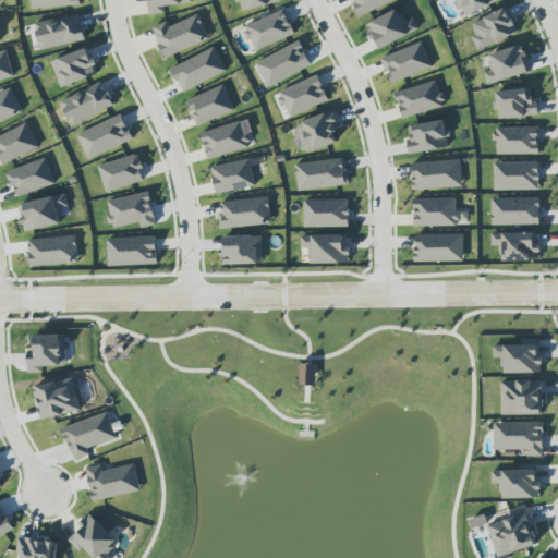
[(146,0),(148,15),(166,13),(165,5),(193,2),(192,0),(146,0)]
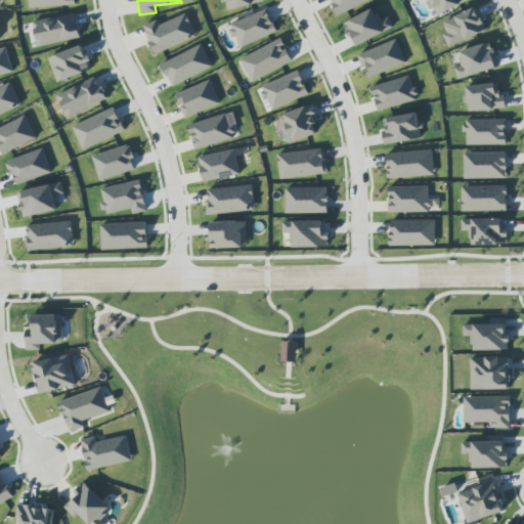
[(262,1),(261,0),(224,0),(228,11),(262,1)]
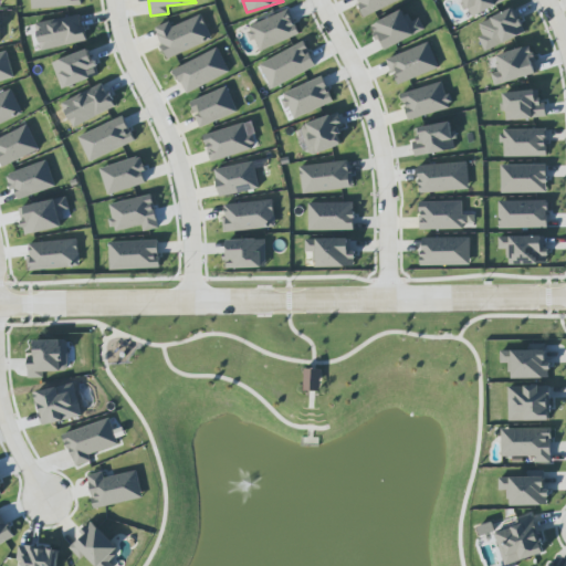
[(399,0),(365,17),(358,3),(360,3),(358,0),(399,0)]
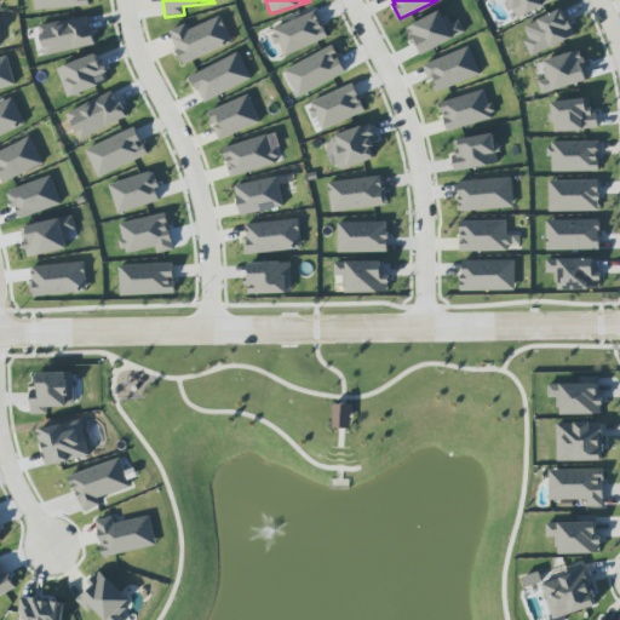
[(506,0),(517,19),(556,0),(506,0)]
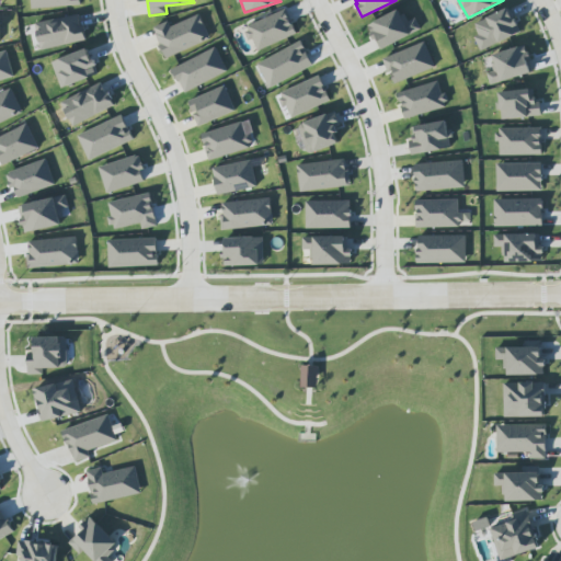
[(473,23),(479,35),(474,36),(481,50),(521,34),(510,8),(473,23)]
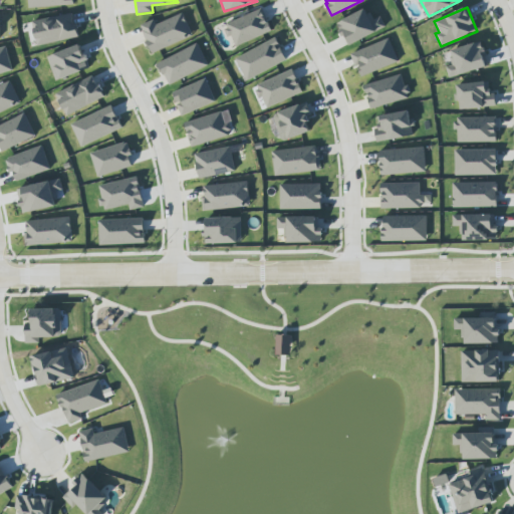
[(381,16),(373,20),(367,9),(337,23),(348,46),(387,27),(381,16)]
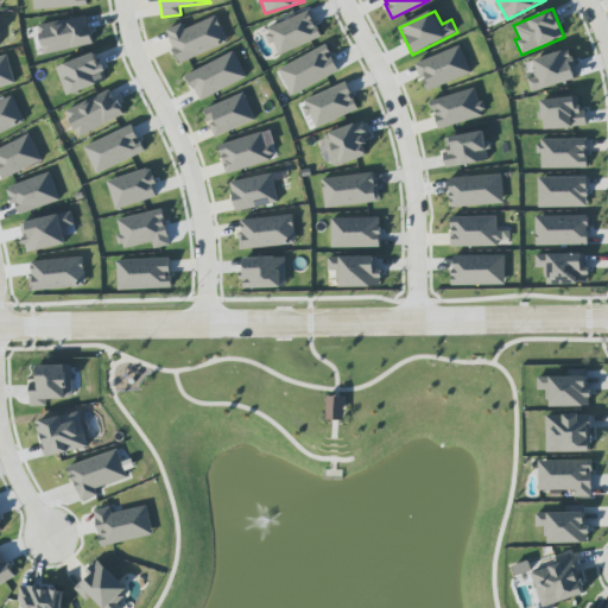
[(267,25),(276,54),(321,40),(312,12),(267,25)]
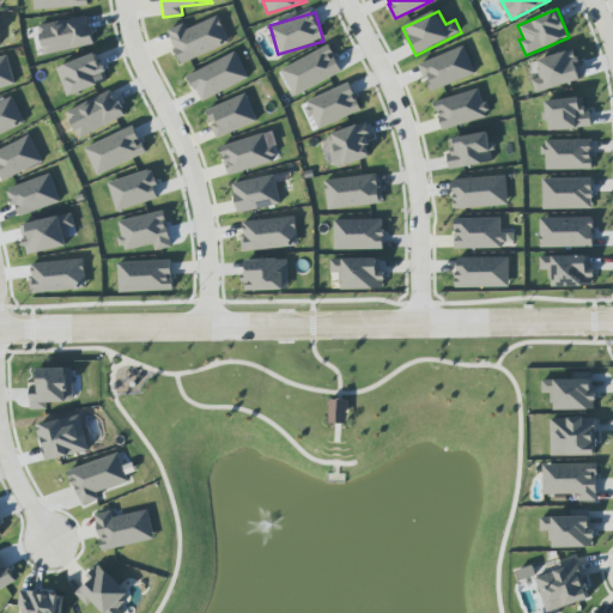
[(93,46),(89,16),(40,25),(44,54),(93,46)]
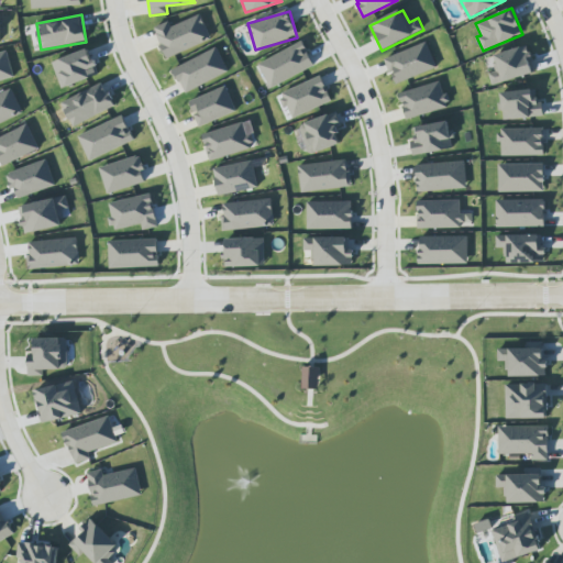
[(172,26),(169,21),(154,28),(167,58),(211,40),(200,14),(172,26)]
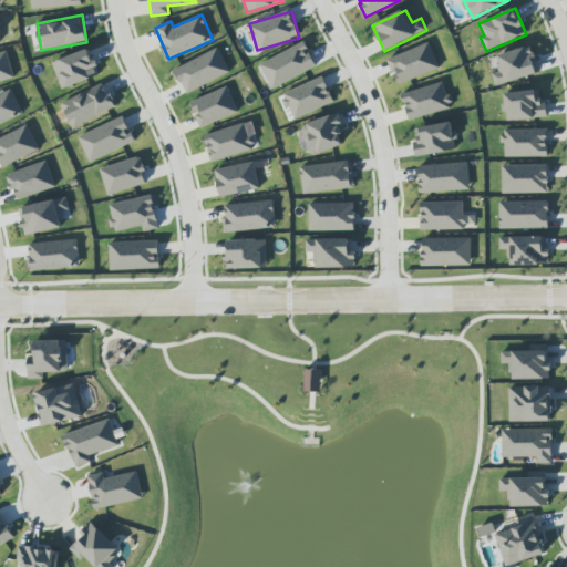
[(305,41),(260,64),(274,89),(317,65),(309,51),(305,41)]
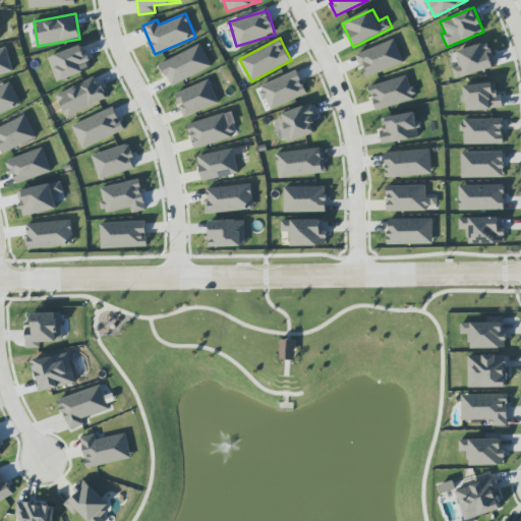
[(356,54),(366,78),(404,62),(395,39),(356,54)]
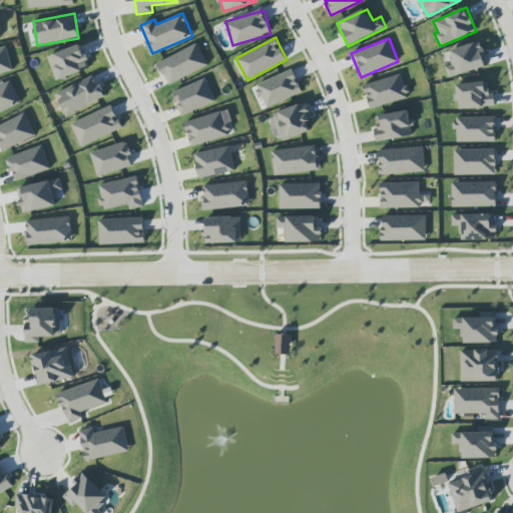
[(484,51),(481,41),(451,49),(455,61),(445,64),(449,77),(486,67),(482,52),(484,51)]
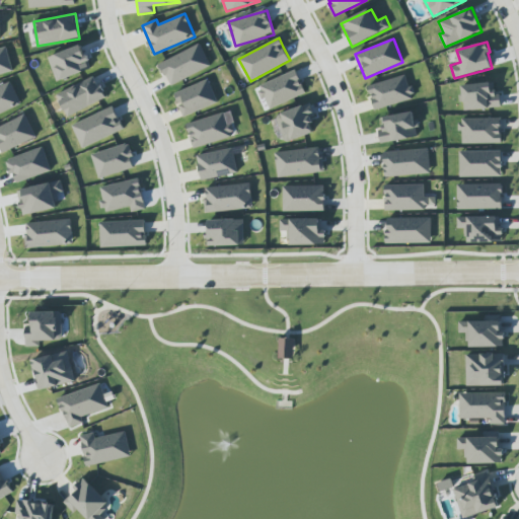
[(49,57),(58,81),(91,69),(82,45),(49,57)]
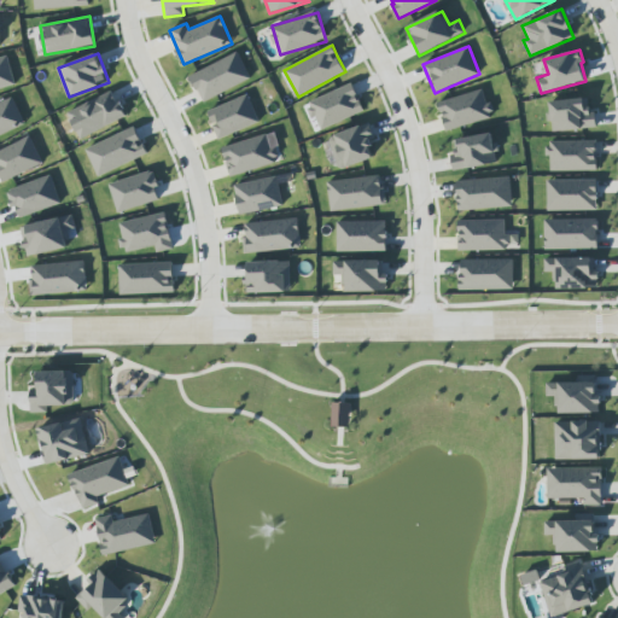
[(251,81),(239,53),(191,74),(202,101),(251,81)]
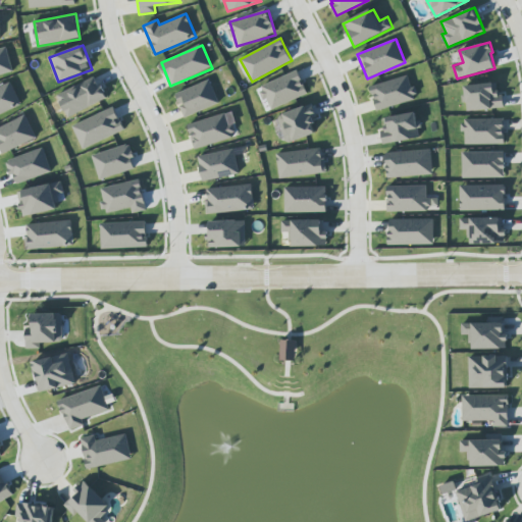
[(0,74),(13,71),(7,47),(0,49),(0,74)]
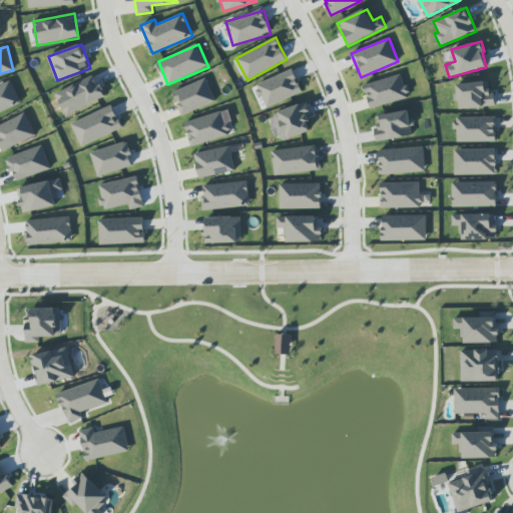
[(263,96),(259,98),(254,90),(259,89),(257,85),(293,68),(297,78),(296,79),(298,83),(299,83),(303,91),(268,107),(263,96)]
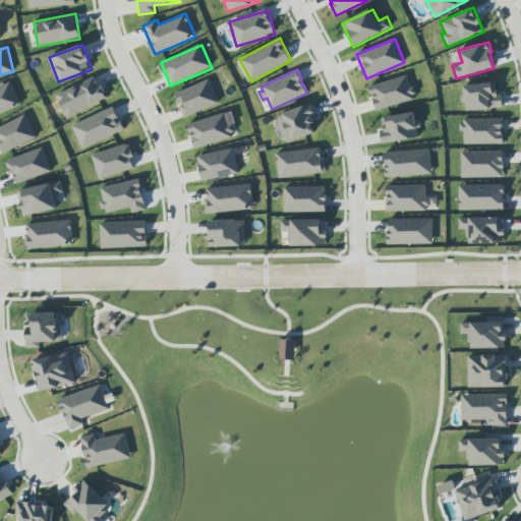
[(369,87),(377,111),(415,99),(408,75),(369,87)]
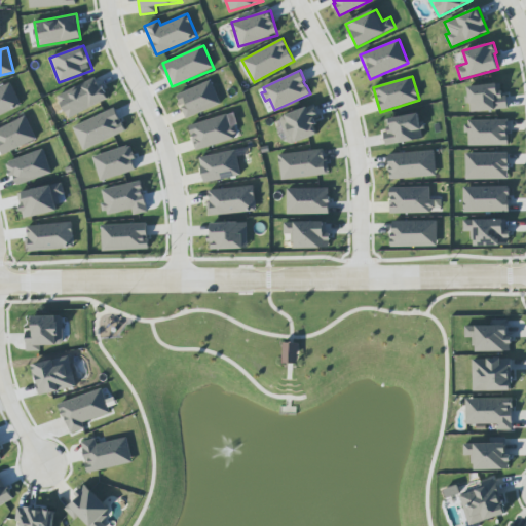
[(69,118),(107,100),(97,77),(59,95),(69,118)]
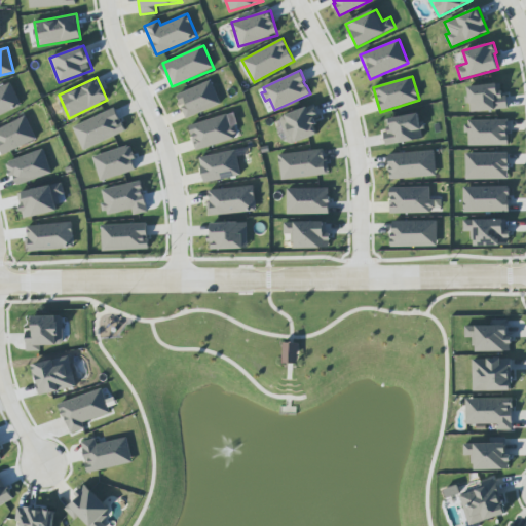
[(221,104),(212,80),(177,95),(187,118),(221,104)]
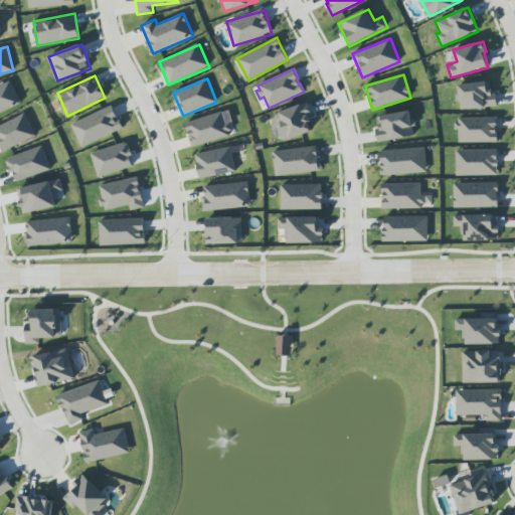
[(0,86),(0,113),(21,105),(11,81),(0,86)]
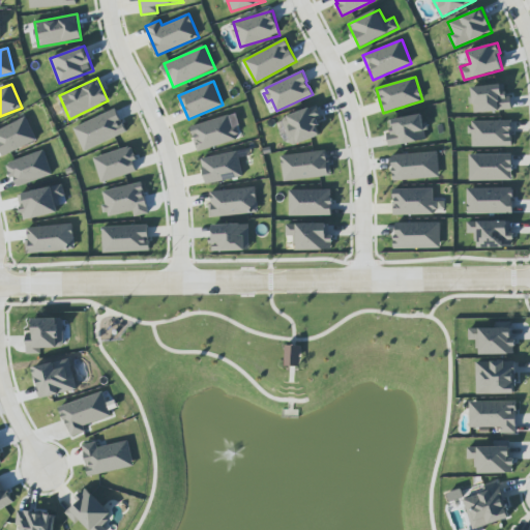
[(474,113),(511,110),(510,97),(505,97),(504,84),(471,87),(474,113)]
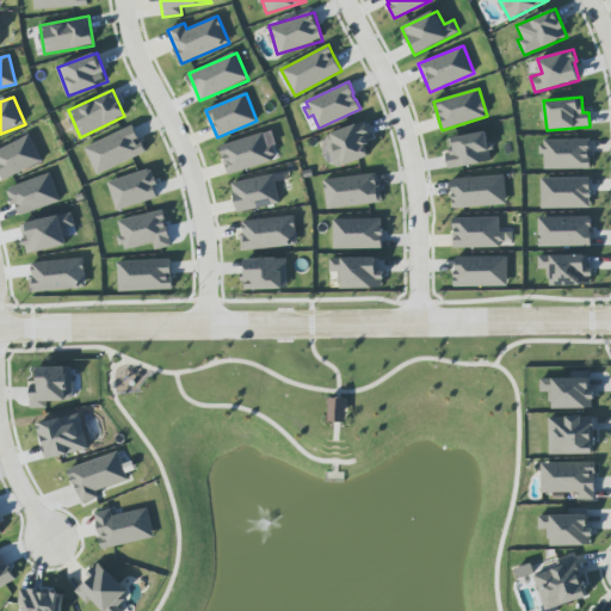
[(325,136),(335,168),(374,155),(363,123),(325,136)]
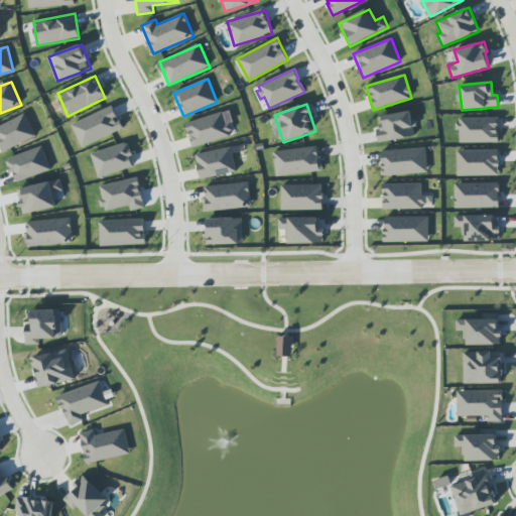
[(72,123),(82,147),(124,129),(114,106),(72,123)]
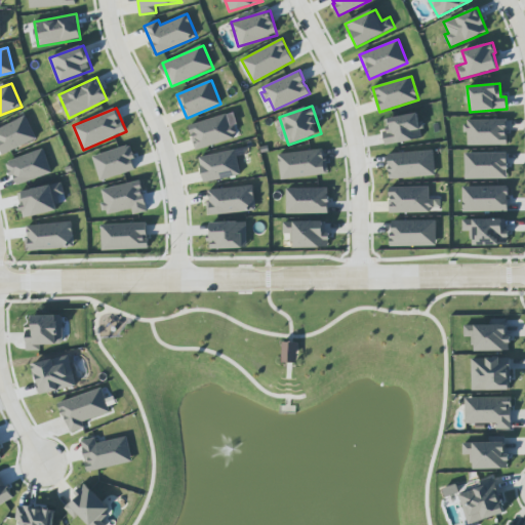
[(423,138),(419,113),(384,119),(388,145),(423,138)]
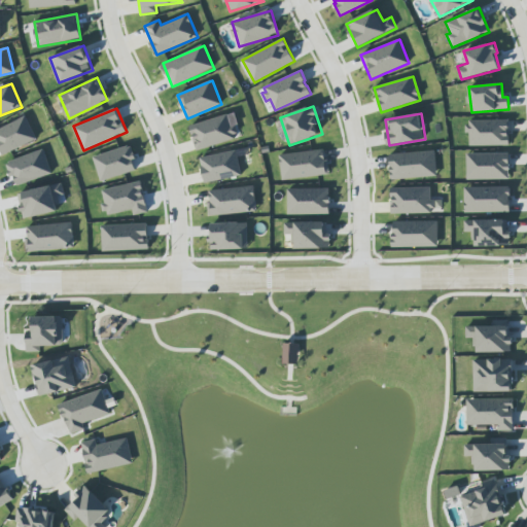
[(189,127),(197,151),(236,139),(229,114),(189,127)]
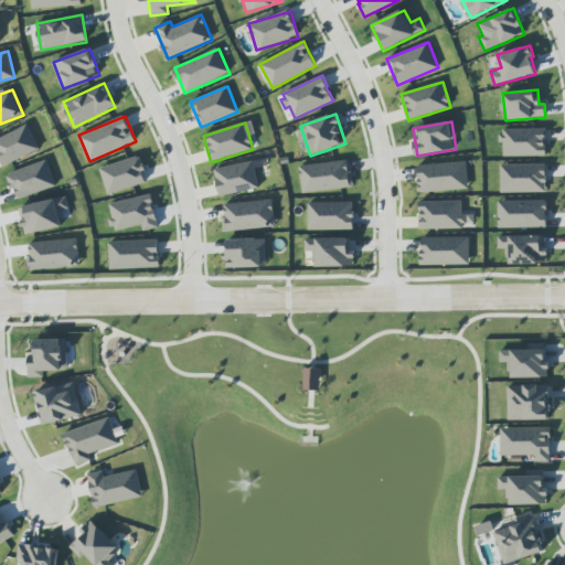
[(40,149),(28,125),(0,137),(0,159),(3,167),(40,149)]
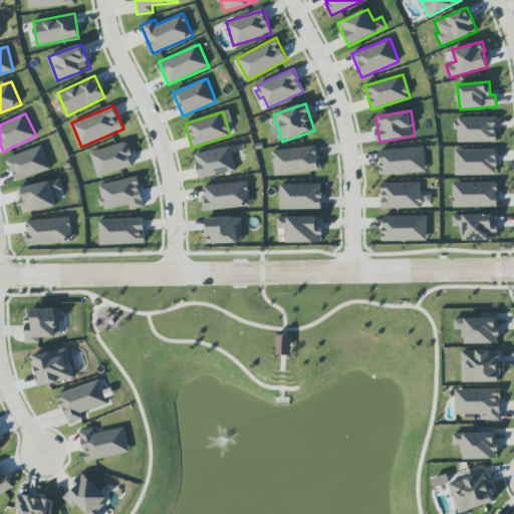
[(498,142),(497,116),(457,117),(458,143),(498,142)]
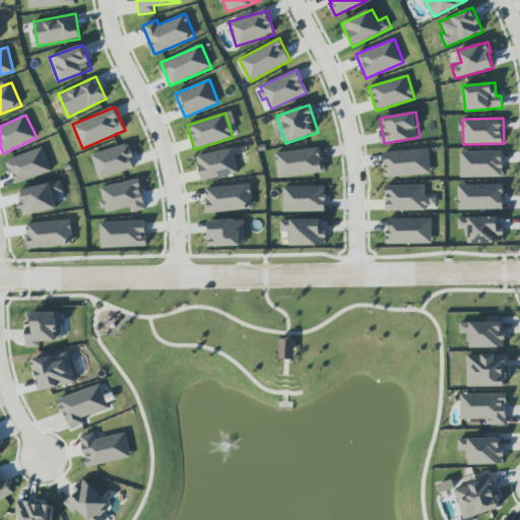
[(101,180),(134,169),(131,158),(134,157),(130,143),(92,155),(101,180)]
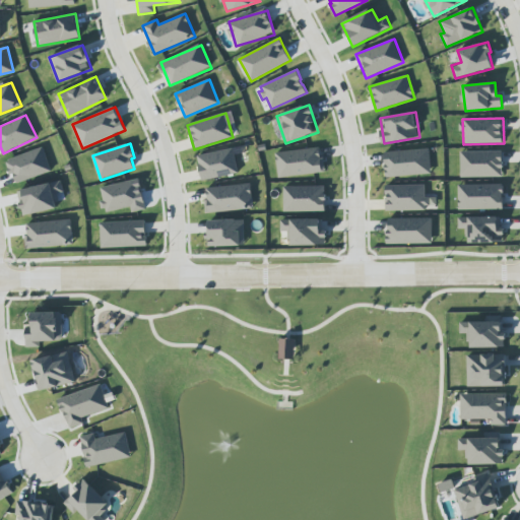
[(6,161),(11,174),(14,173),(18,184),(52,171),(44,147),(6,161)]
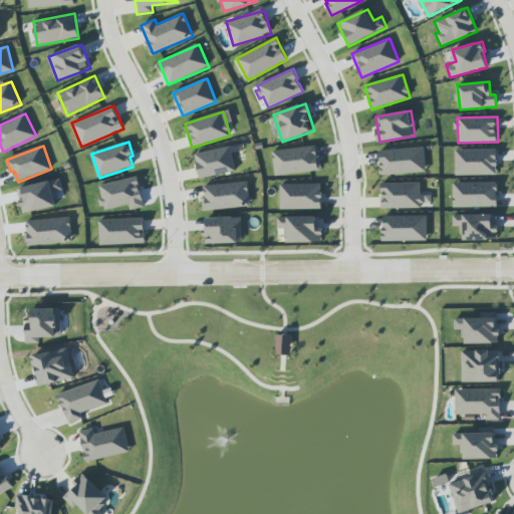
[(273,151),(315,146),(316,156),(319,156),(321,171),(276,175),(273,151)]
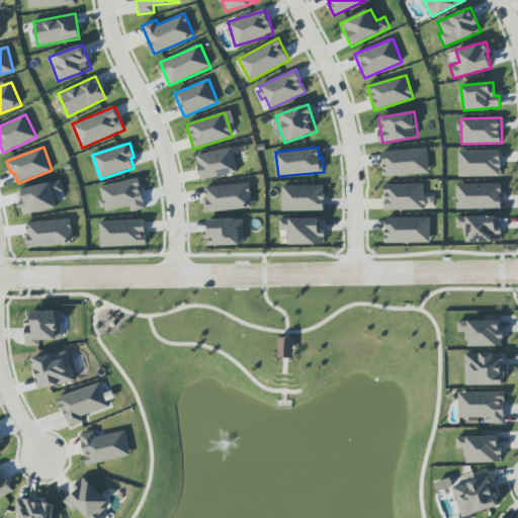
[(201,181),(238,173),(233,148),(196,155),(201,181)]
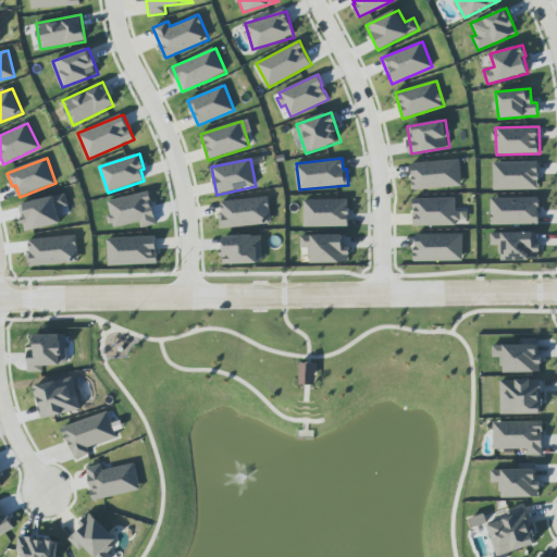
[(412,162),(413,189),(462,187),(461,160),(412,162)]
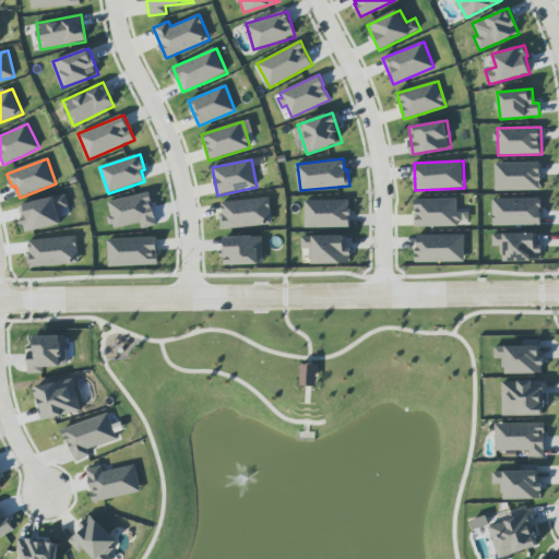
[(539,162),(539,174),(540,174),(540,180),(539,180),(539,190),(496,190),(496,163),(539,162)]
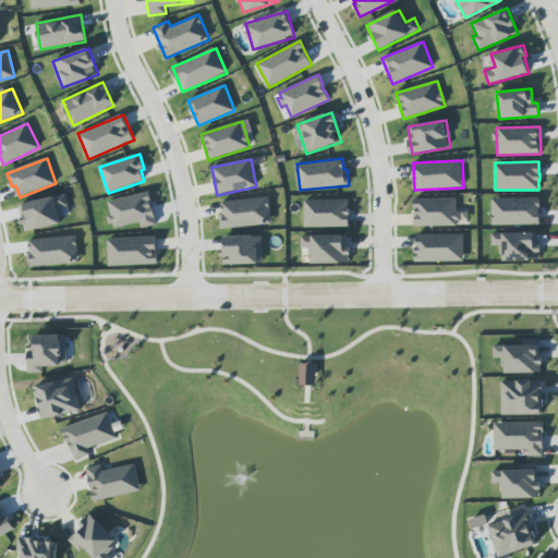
[(107,202),(112,228),(142,222),(143,228),(157,225),(150,193),(107,202)]
